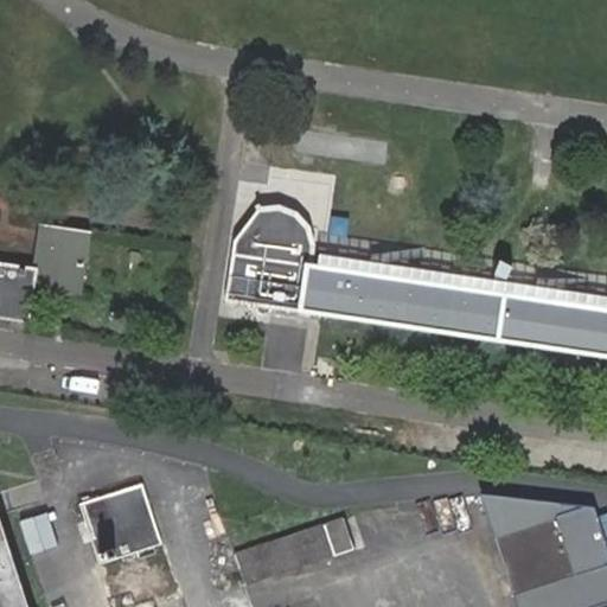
[(606,358),(606,310),(324,267),(308,264),(312,246),(307,228),(294,213),(275,208),(260,210),(236,242),(228,300),(606,358)]
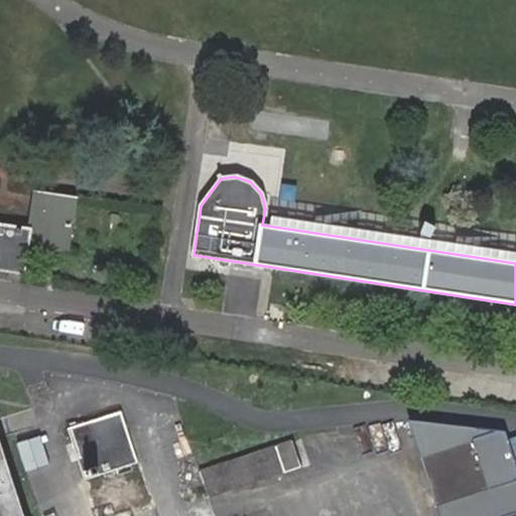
[(29,230),(0,225),(0,268),(23,272),(27,242),(68,248),(74,197),(34,191),(29,230)]
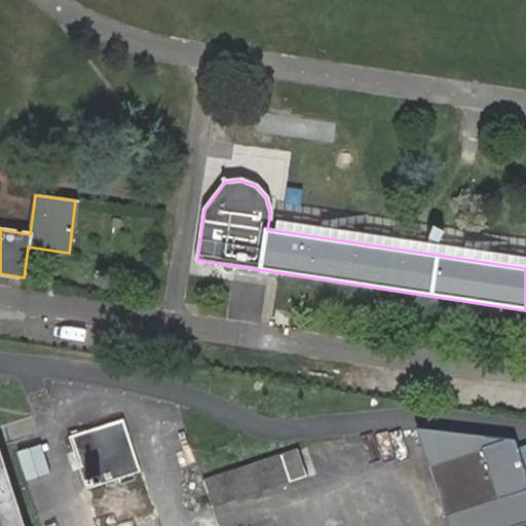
[(140,471),(123,419),(71,438),(87,487),(140,471)]
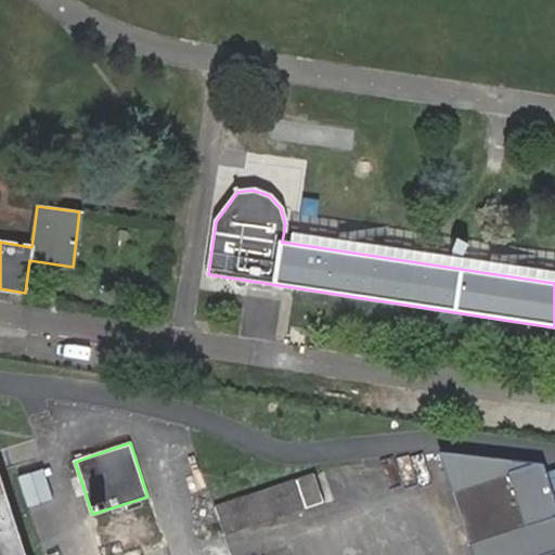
[(474,554),(534,554),(554,549),(554,499),(544,463),(441,451),(474,554)]
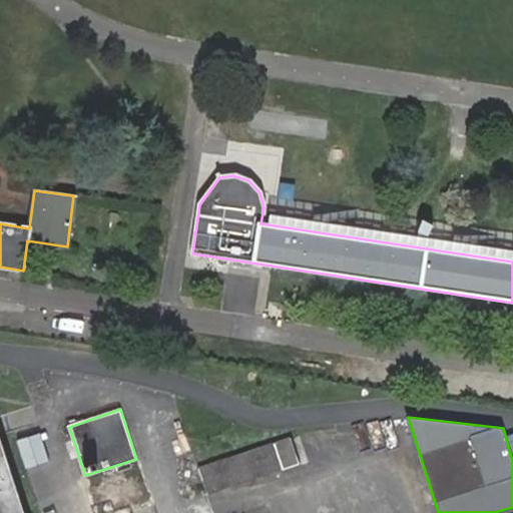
[(0,512),(22,512),(0,438),(0,512)]
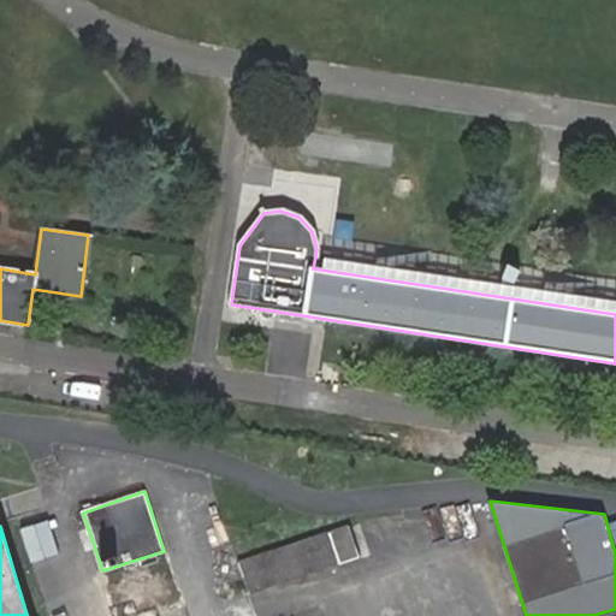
[(337,562),(327,534),(238,564),(246,581),(248,591),(319,568),(337,562)]
